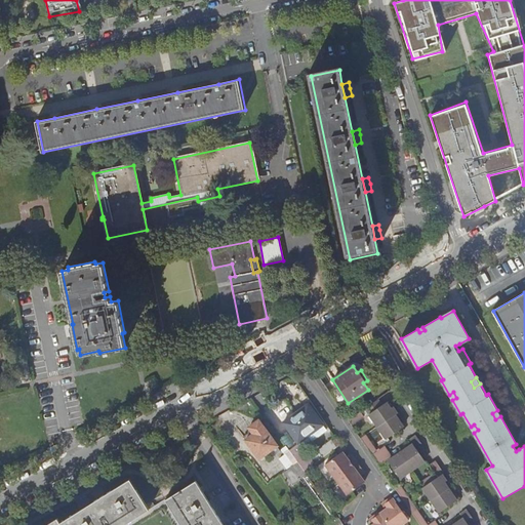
[(378,401),(365,410),(386,440),(404,427),(401,423),(405,421),(400,414),(399,415),(395,410),(393,411),(392,408),(387,402),(381,406),(378,401)]
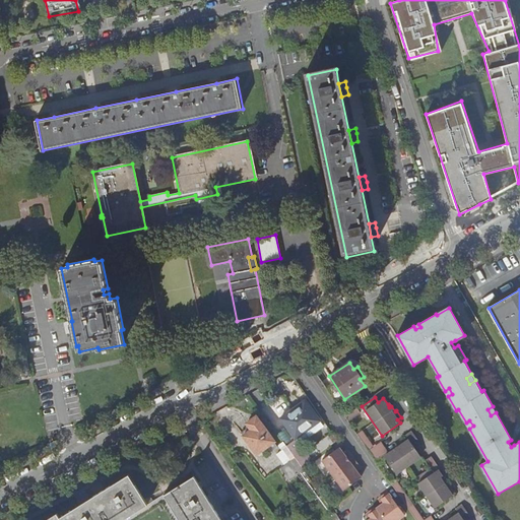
[(304,400),(279,417),(294,439),(295,438),(318,421),(304,400)]
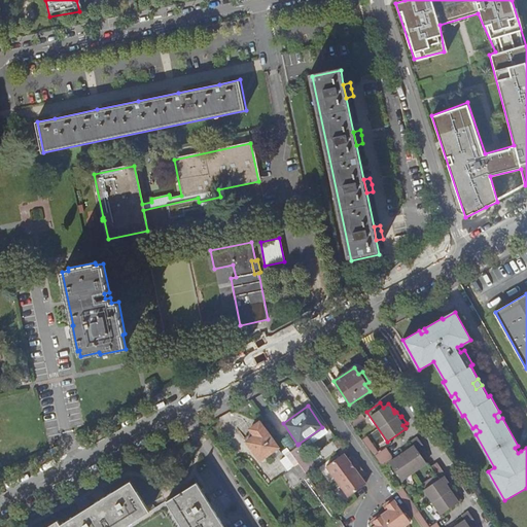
[(362,415),(349,423),(353,428),(365,420),(362,415)]
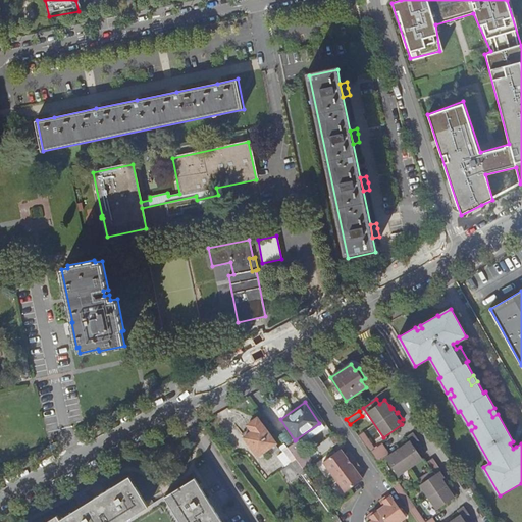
[(273,442),(255,417),(246,424),(248,428),(241,434),(256,456),(264,450),(272,444),(273,444),(273,442)]
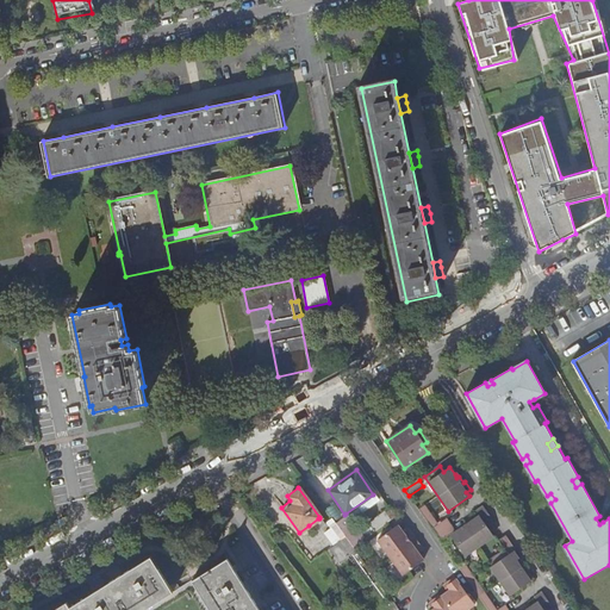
[(373,495),(346,514),(349,520),(378,499),(373,495)]
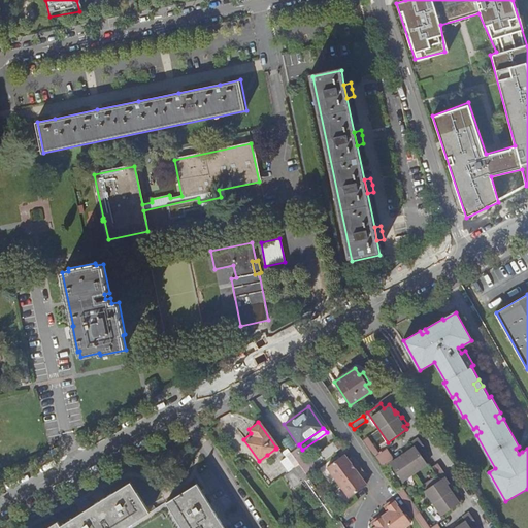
[(290,433),(284,437),(292,450),(298,446),(290,433)]
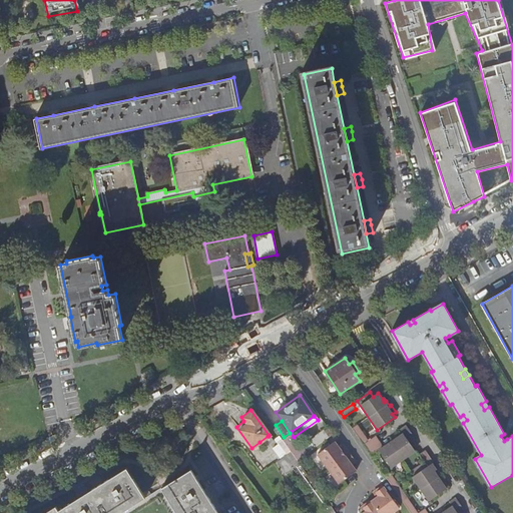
[(357,426),(352,430),(372,457),(380,451),(391,467),(415,451),(409,443),(416,439),(407,426),(400,431),(403,435),(384,448),(376,436),(368,441),(357,426)]
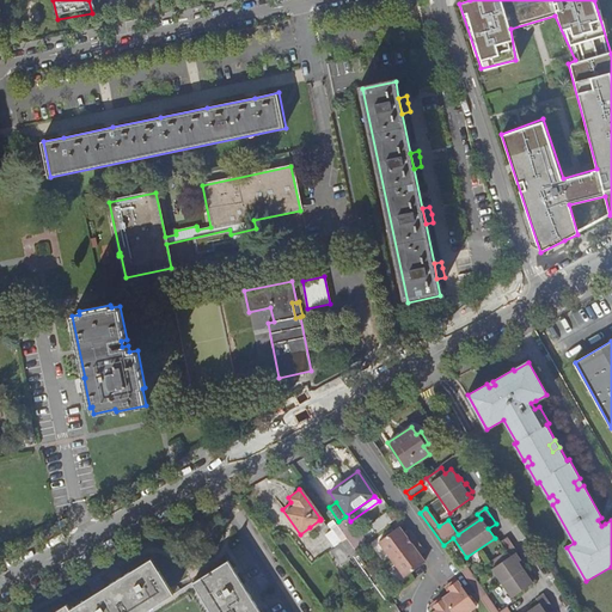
[(355,551),(331,519),(325,522),(330,530),(323,534),(332,546),(329,550),(340,564),(347,560),(355,552),(355,551)]
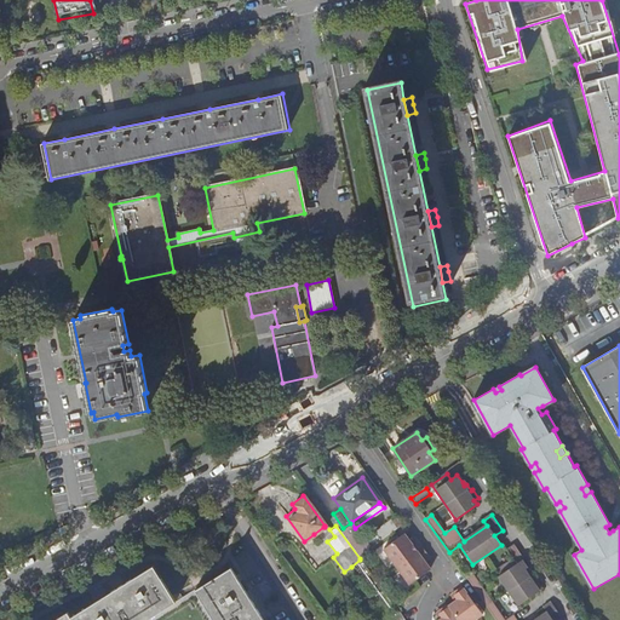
[(323,527),(314,534),(317,539),(328,532),(325,527),(323,527)]
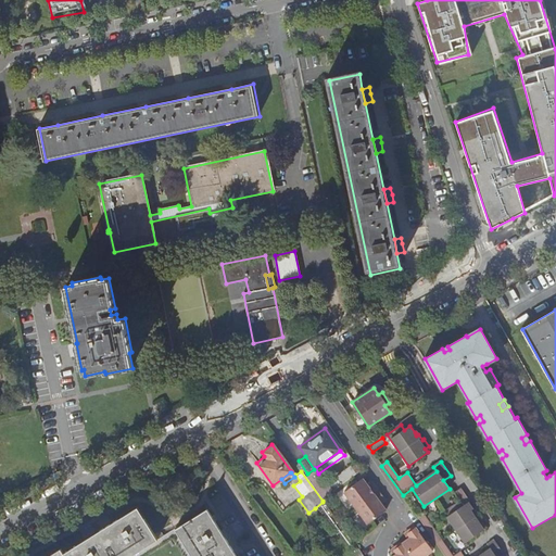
[(362,480),(343,493),(355,509),(378,493),(374,487),(369,490),(367,487),(362,480)]
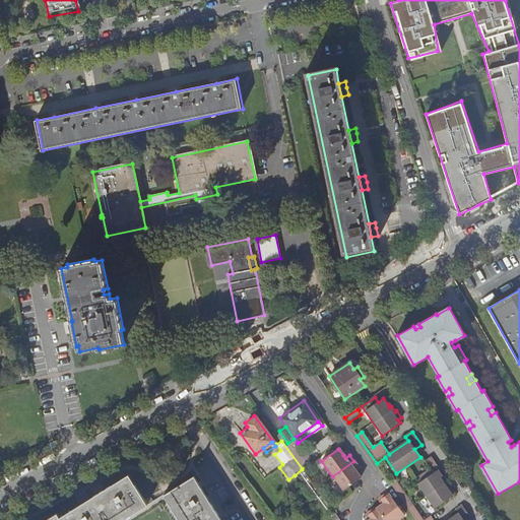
[(419,481),(417,482),(434,506),(453,493),(450,488),(449,489),(446,485),(442,479),(440,476),(442,475),(439,469),(440,468),(432,456),(425,460),(430,466),(416,476),(419,481)]
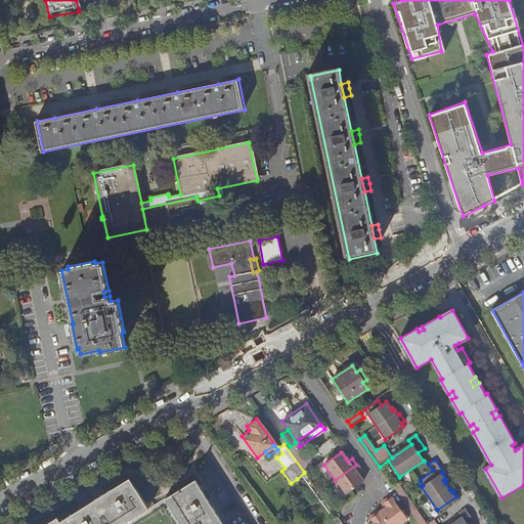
[(356,465),(335,480),(347,496),(364,483),(359,477),(357,474),(361,471),(356,465)]
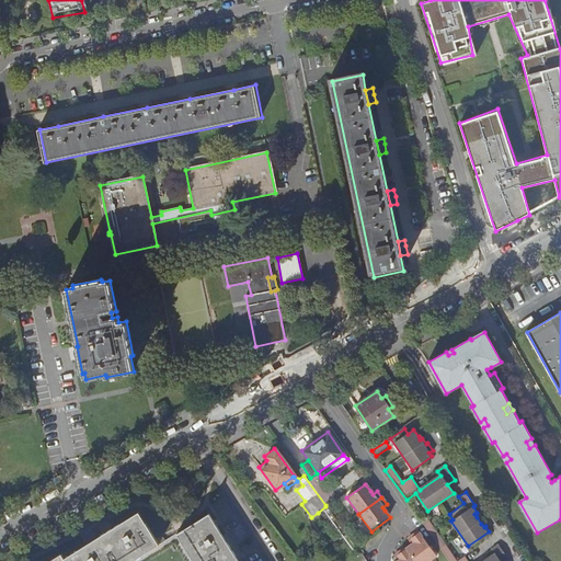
[(61,557),(54,560),(135,560),(159,546),(138,514),(64,560),(61,557)]
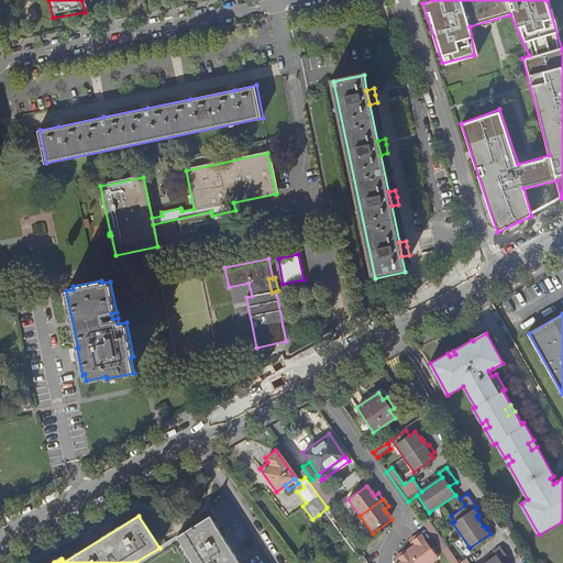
[(238,562),(209,517),(176,538),(191,562),(238,562)]
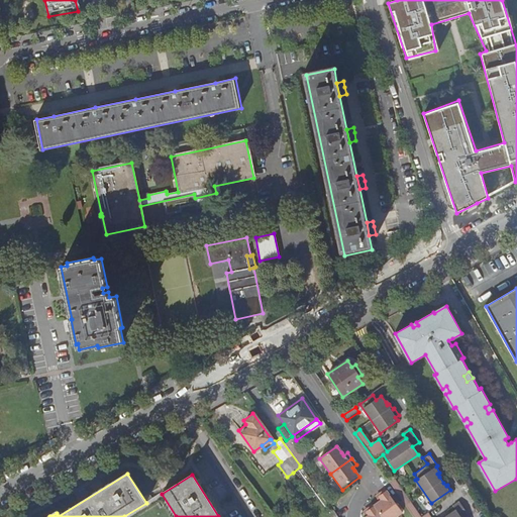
[(393,476),(388,480),(413,516),(463,516),(469,514),(459,501),(453,506),(456,509),(444,516),(431,516),(427,511),(421,515),(393,476)]
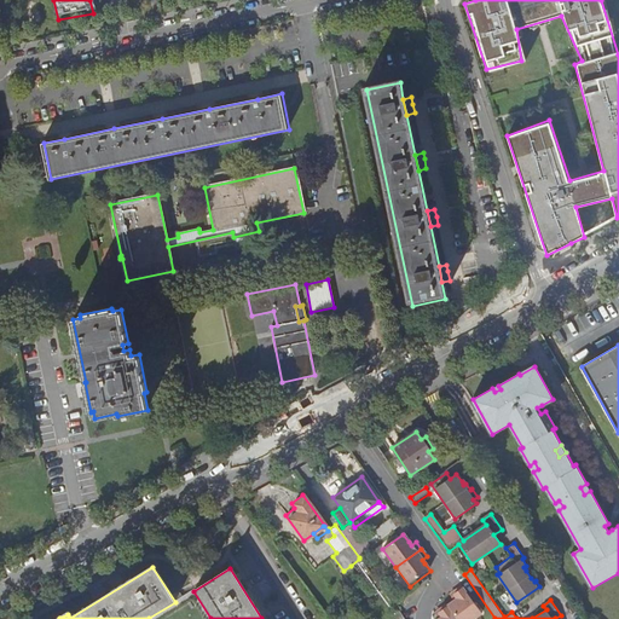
[(447,607),(456,618),(475,618),(482,614),(462,586),(455,593),(458,599),(455,601),(447,607)]
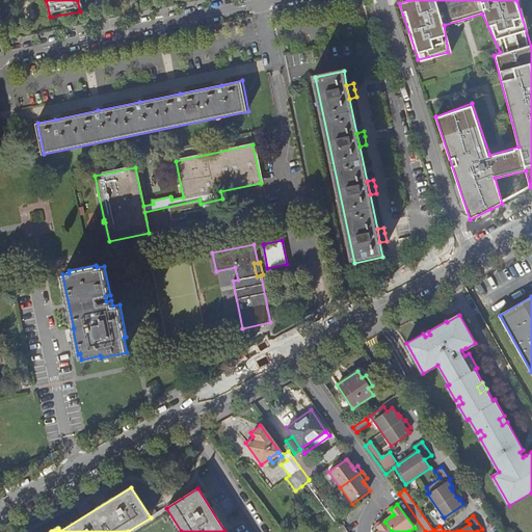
[(392,531),(384,522),(384,521),(377,525),(381,530),(378,531),(392,531)]
